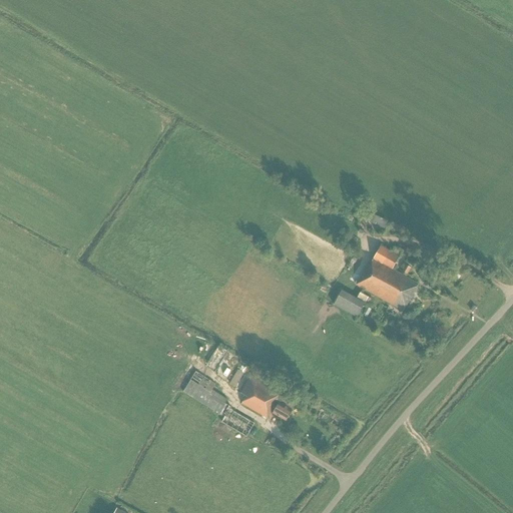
[(387,220),(366,211),(363,218),(384,227),(387,220)]
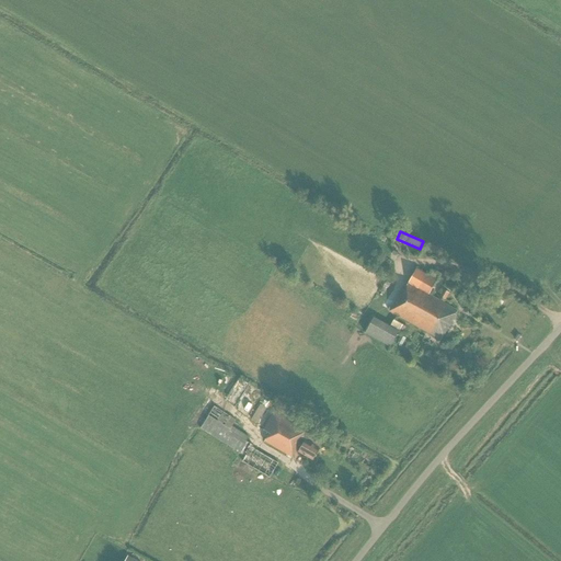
[(430,296),(437,281),(416,270),(407,288),(405,288),(401,296),(399,295),(391,309),(389,307),(388,310),(390,311),(390,312),(442,340),(458,311),(444,304),(446,301),(450,294),(445,290),(441,298),(443,299),(442,301),(430,296)]
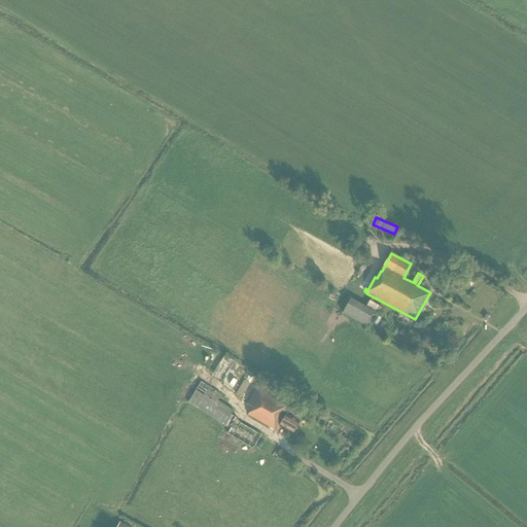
[(344,313),(366,325),(375,311),(351,299),(344,313)]
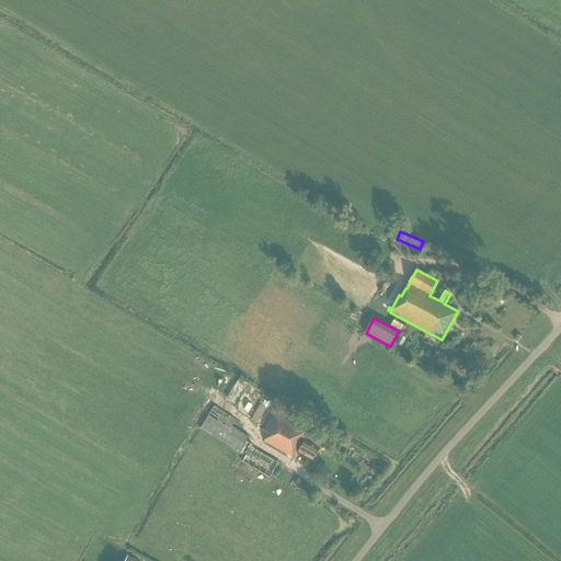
[(252,386),(239,377),(224,400),(237,409),(252,386)]
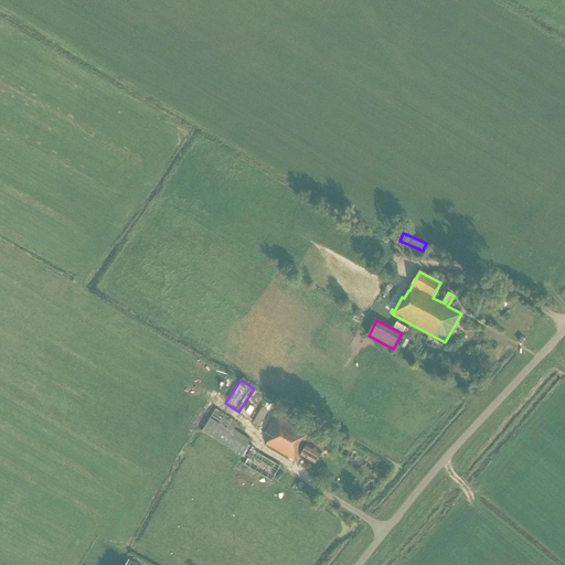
[(275,416),(276,414),(280,406),(269,401),(265,408),(264,407),(254,424),(259,427),(258,429),(272,437),(267,445),(295,460),(298,454),(316,464),(326,445),(275,416)]
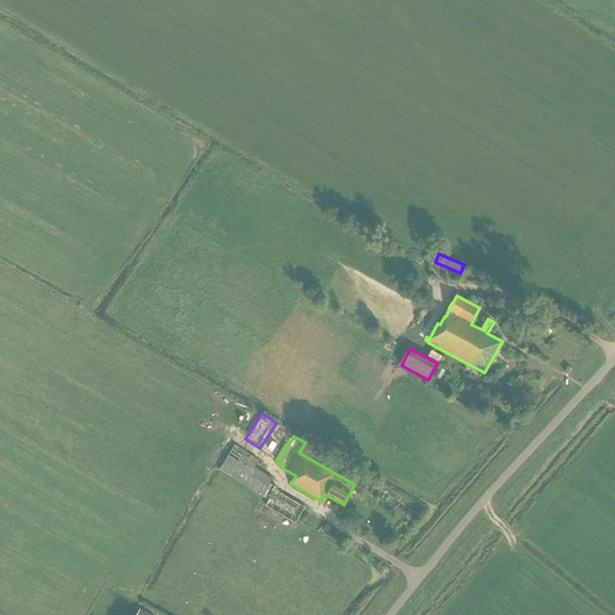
[(222,454),(228,443),(222,440),(218,451),(222,454)]
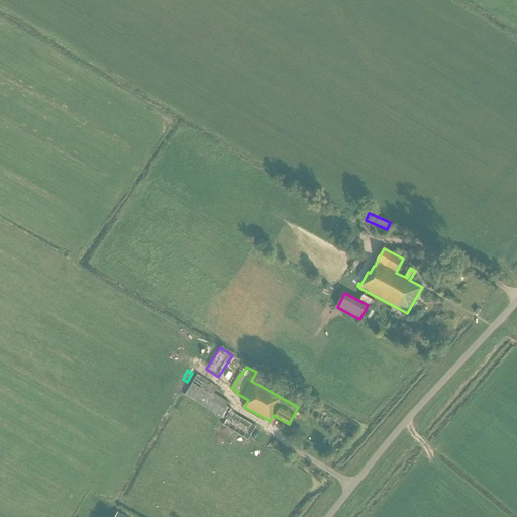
[(185,395),(221,417),(226,408),(228,407),(227,406),(229,402),(214,393),(217,388),(197,375),(185,395)]
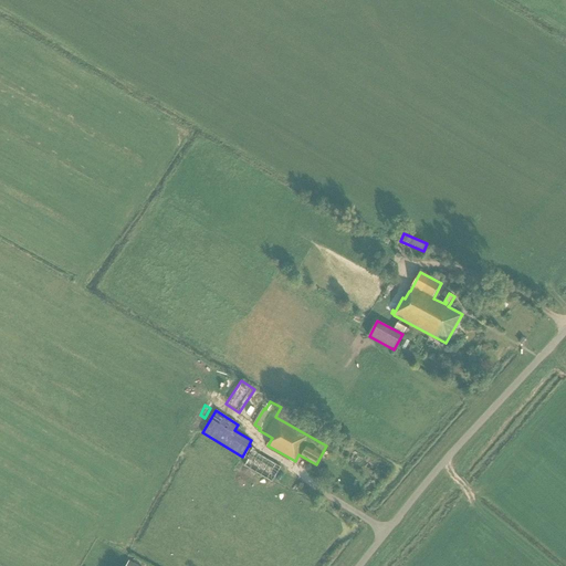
[(248,447),(242,457),(239,462),(272,482),(279,485),(284,475),(279,472),(281,468),(253,450),(254,449),(250,446),(248,447)]
